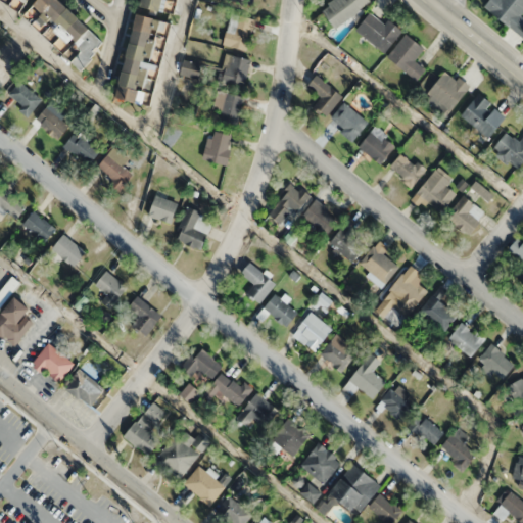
[(104,43),(58,0),(37,0),(24,13),(80,68),(104,43)]
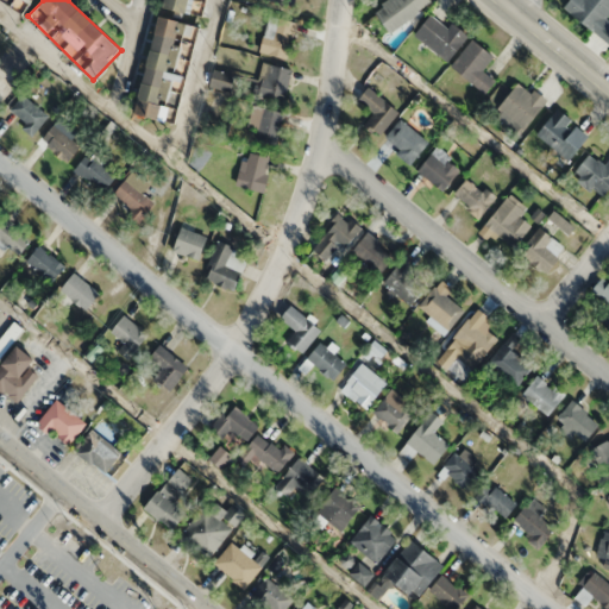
[(164,0),(163,8),(194,14),(196,0),(164,0)]
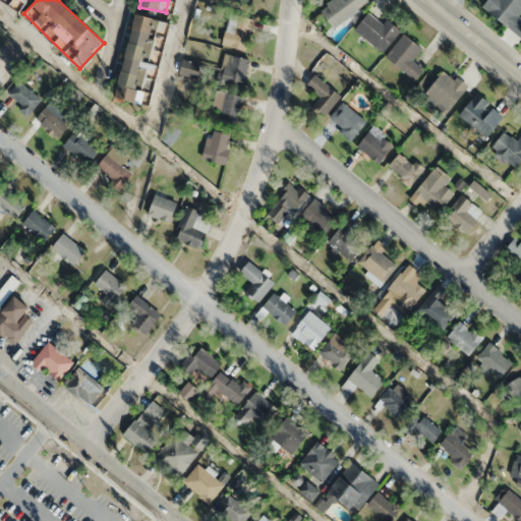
[(332,0),(320,9),(333,27),(369,1),(367,0),(332,0)]
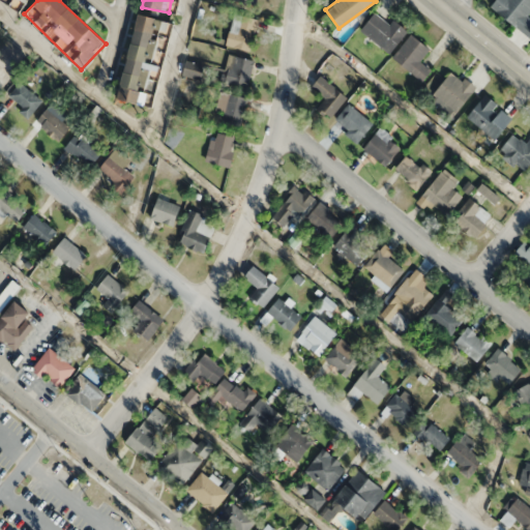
[(529,36),(529,18),(527,16),(529,11),(529,0),(495,0),(491,6),(529,36)]
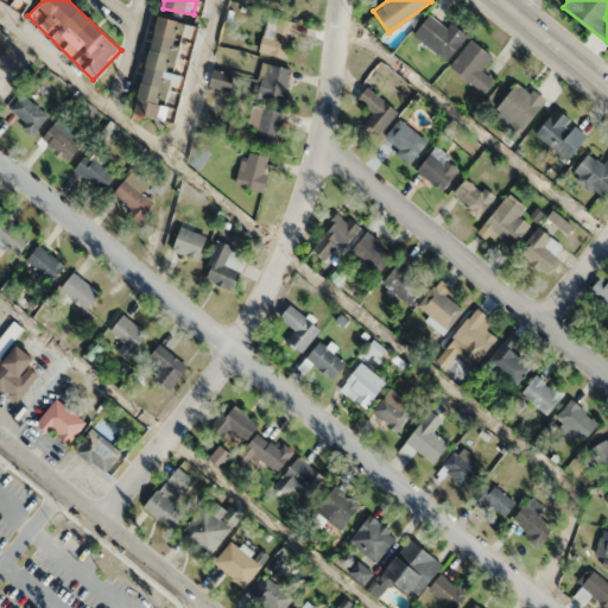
[(451,21),(447,26),(430,13),(413,35),(447,61),(468,35),(451,21)]
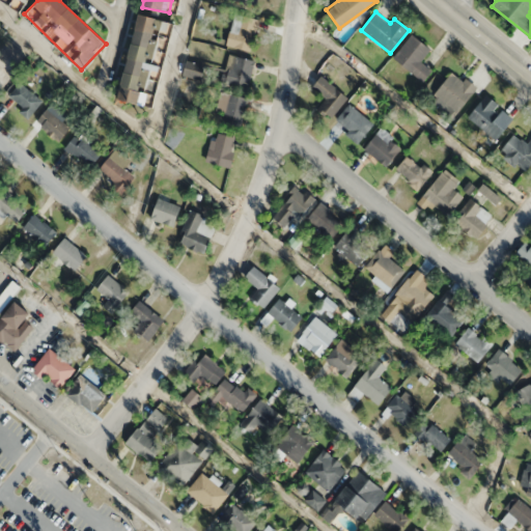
[(118,101),(154,108),(172,21),(137,12),(118,101)]
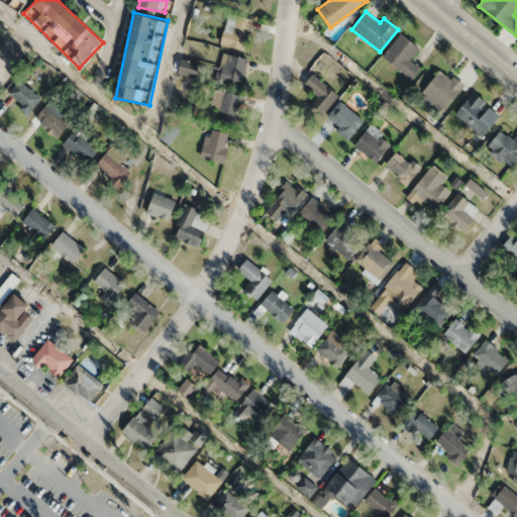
[(252,18),(227,12),(221,43),(245,48),(252,18)]
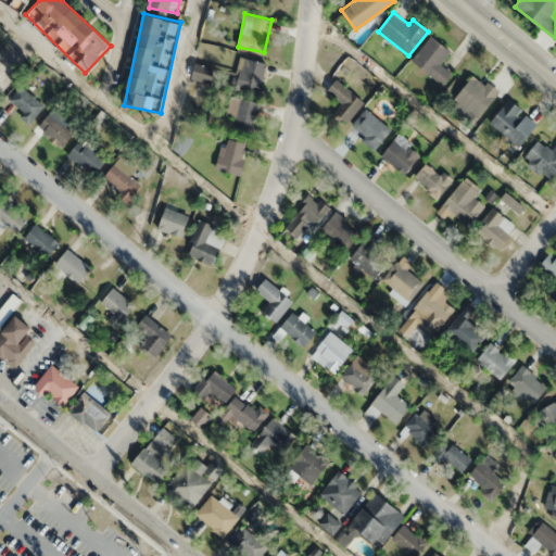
[(441,85),(452,73),(440,62),(451,51),(432,35),(412,59),(441,85)]
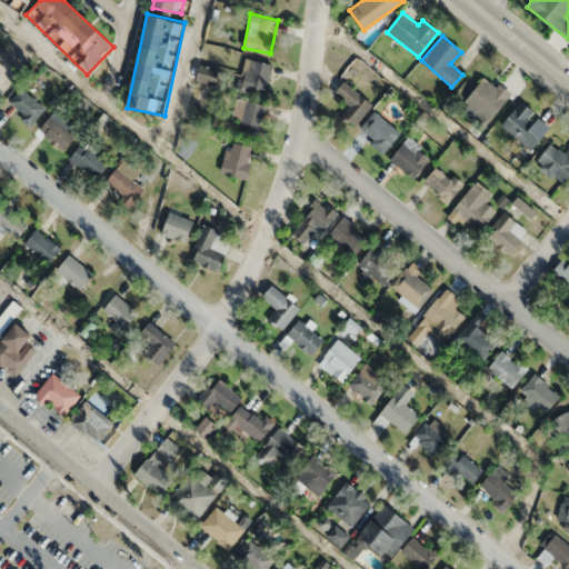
[(273,65),(246,57),(237,87),(266,95),(273,65)]
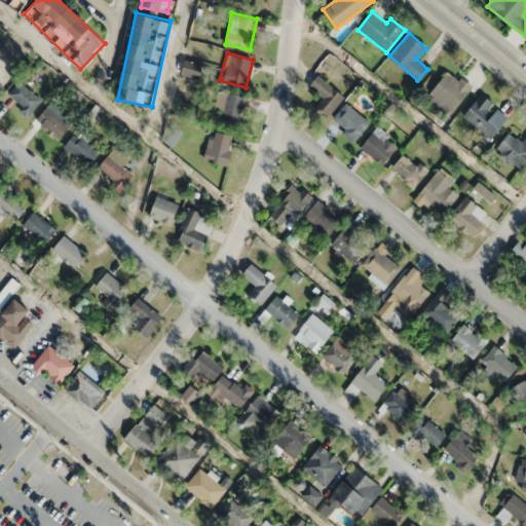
[(0,89),(10,75),(3,69),(7,64),(0,58),(0,89)]
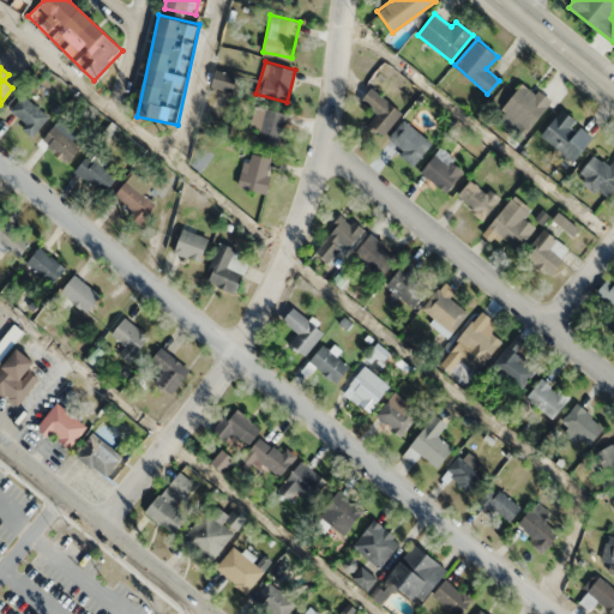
[(233,91),(236,74),(216,71),(212,86),(233,91)]
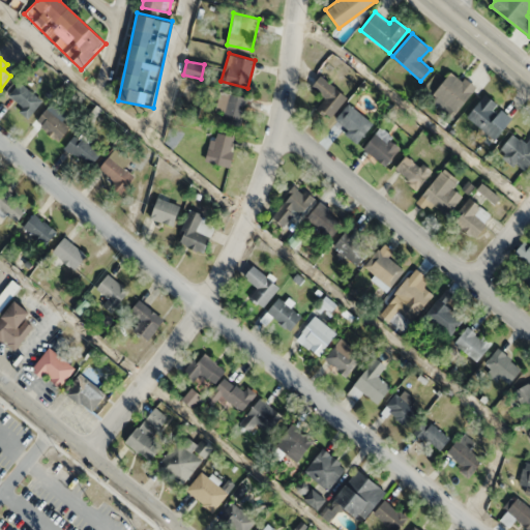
[(476,89),(453,69),(433,94),(454,113),(476,89)]
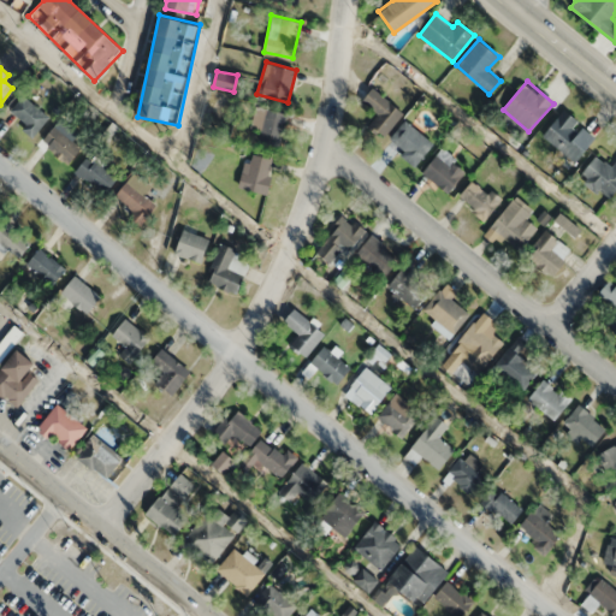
[(403,111),(372,88),(362,101),(378,113),(367,126),(383,138),(403,111)]
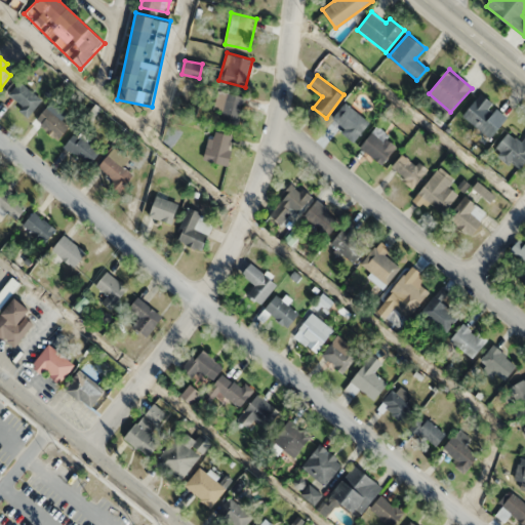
[(23,105),(18,111),(28,117),(41,98),(18,82),(9,95),(23,105)]
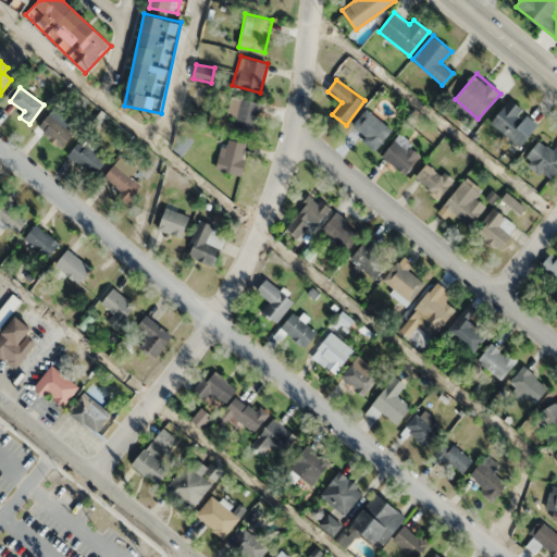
[(259,103),(238,97),(231,126),(252,132),(259,103)]
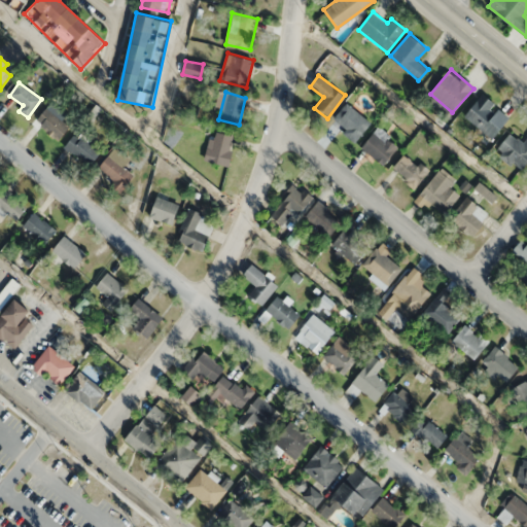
[(491,139),(511,118),(496,105),(484,94),(464,114),(491,139)]
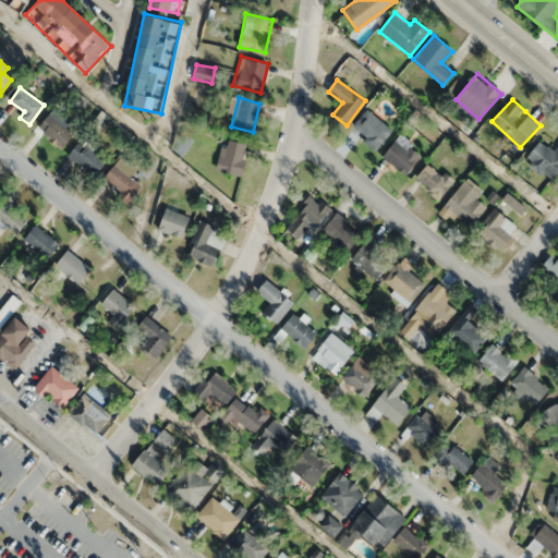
[(73,135),(50,113),(37,128),(60,149),(73,135)]
